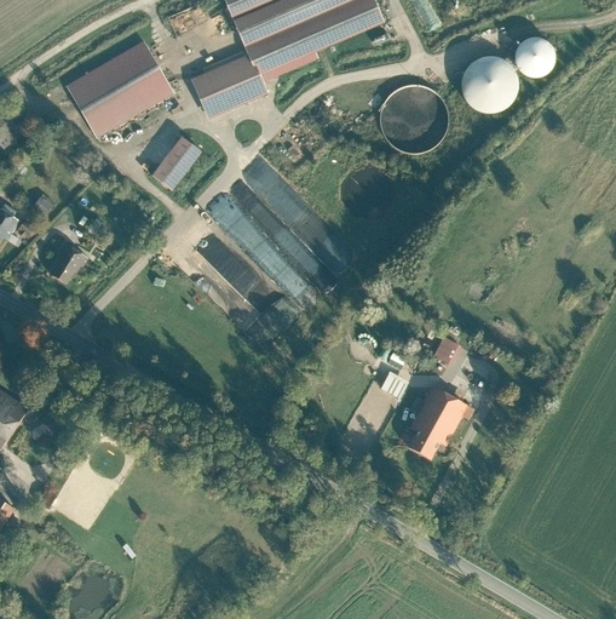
[(223,0),(248,56),(258,79),(385,23),(374,0),(223,0)]
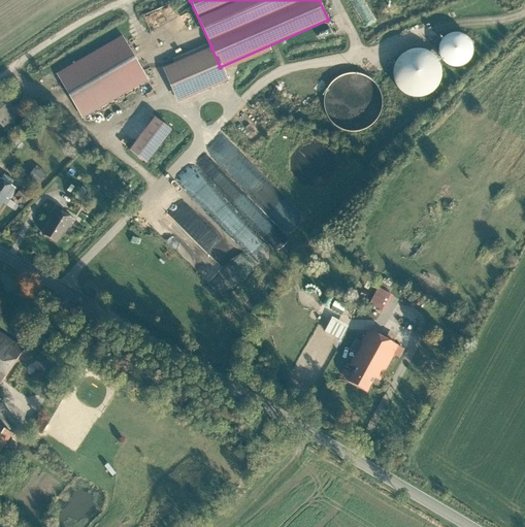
[(353,0),(363,22),(373,18),(365,0),(353,0)]
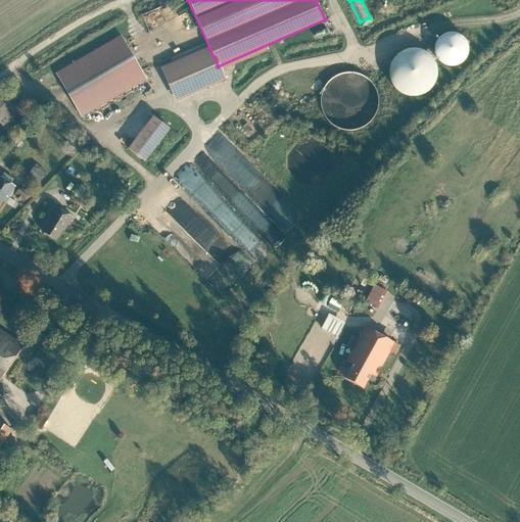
[(461,62),(466,59),(469,54),(470,48),(469,43),(466,38),(462,34),(456,32),(451,32),(444,34),(440,38),(437,42),(436,48),(437,54),(440,59),(444,62),(451,64),(456,64),(461,62)]
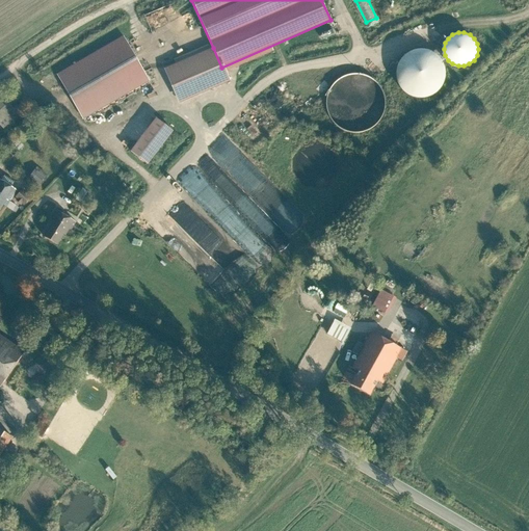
[(52,69),(55,74),(82,120),(149,81),(122,34),(73,63),(70,58),(52,69)]
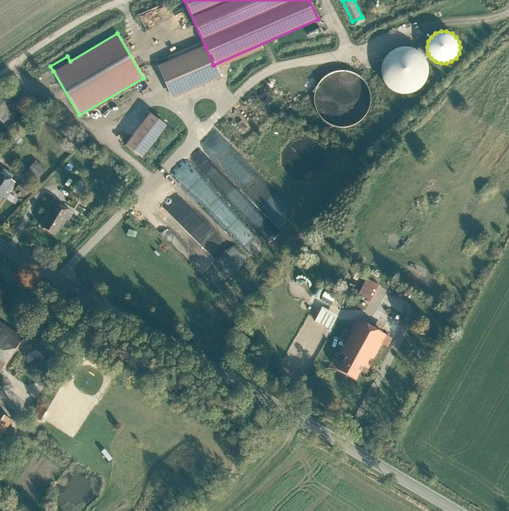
[(205,46),(157,68),(172,100),(220,78),(213,65),(205,46)]
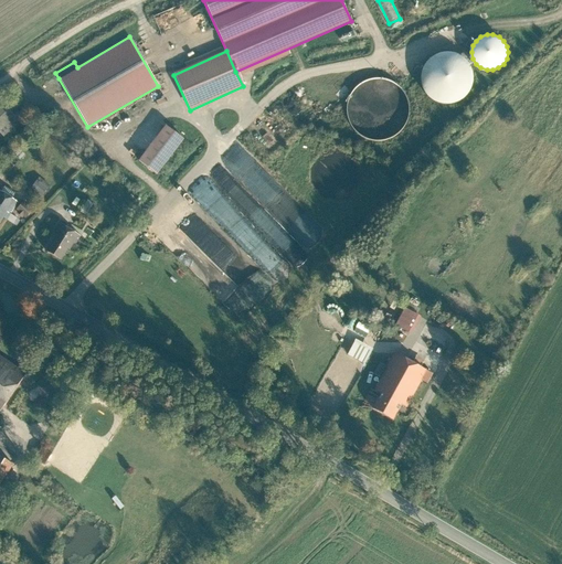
[(460,98),(466,94),(470,87),(473,81),(473,74),(470,67),(467,61),(462,56),(455,53),(448,52),(441,53),(434,56),(428,61),(425,66),(423,73),(423,81),(425,87),(428,93),(434,98),(441,100),(447,102),(454,102),(460,98)]
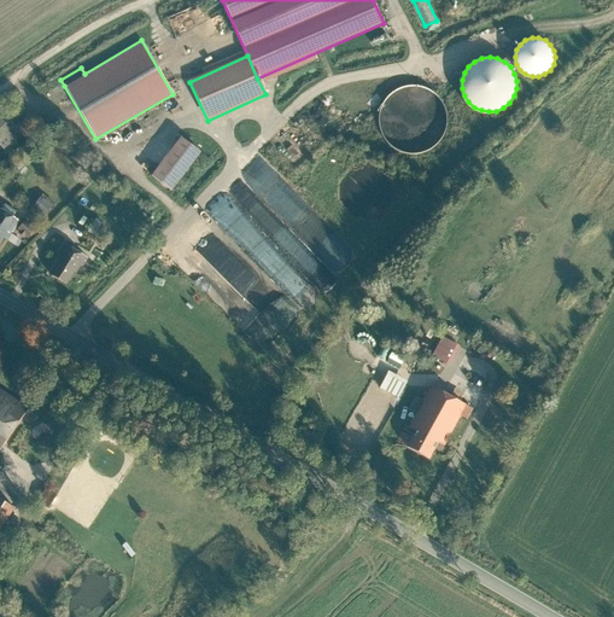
[(436,93),(414,83),(389,89),(379,114),(387,143),(411,152),(438,146),(446,123),(443,110),(439,108),(436,93)]
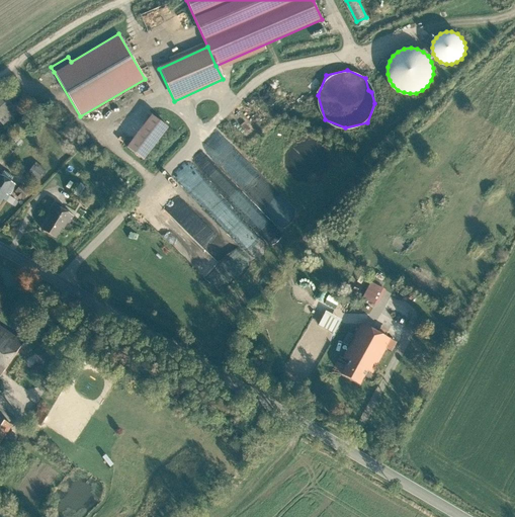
[(254,100),(232,121),(247,138),(269,116),(254,100)]
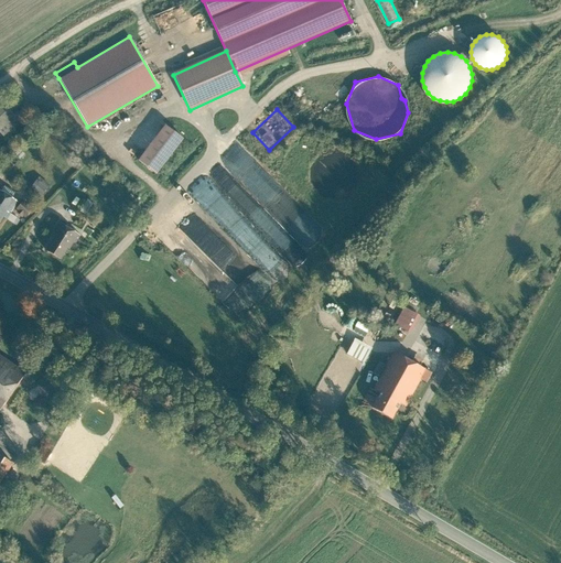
[(184,140),(164,126),(139,160),(158,174),(184,140)]
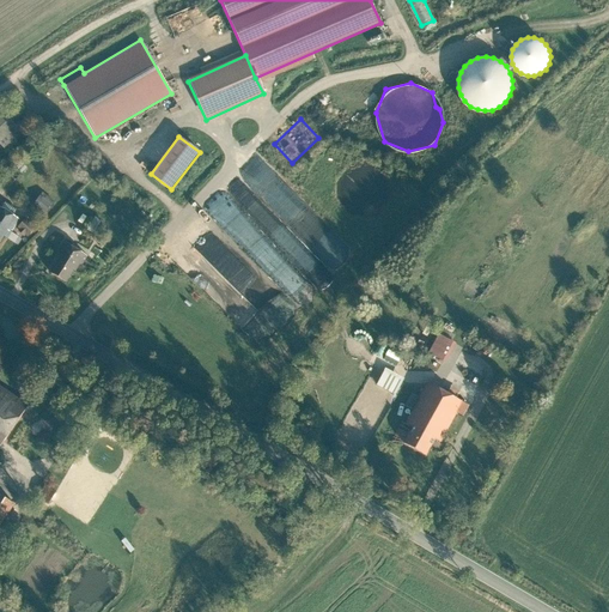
[(52,203),(41,193),(32,203),(43,212),(52,203)]
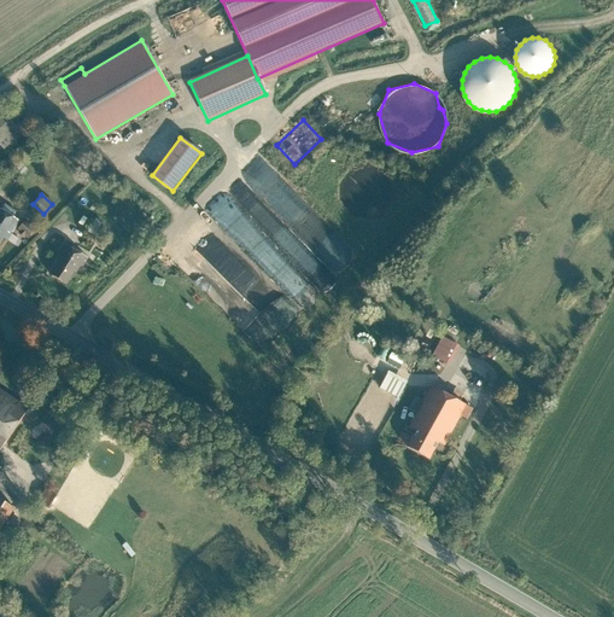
[(0,234),(5,226),(15,231),(18,222),(13,221),(16,217),(1,210),(0,213),(0,234)]
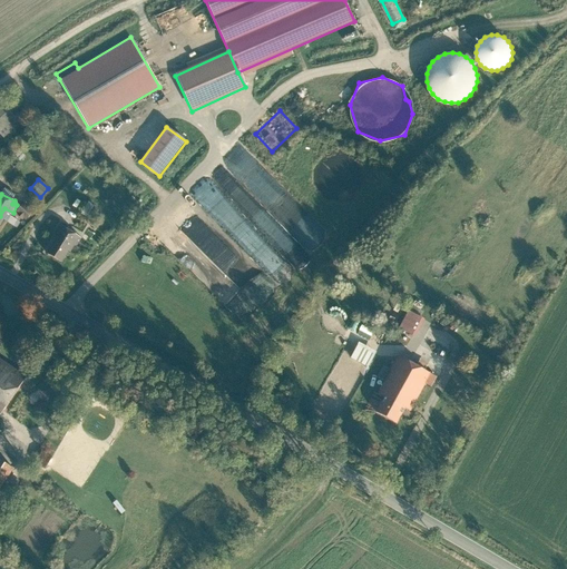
[(50,233),(56,235),(46,254),(62,262),(72,243),(76,245),(80,236),(56,223),(50,233)]
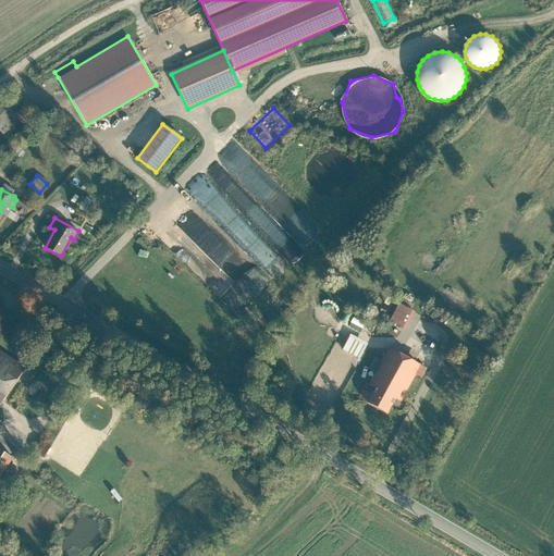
[(413,312),(398,306),(391,320),(404,328),(413,312)]
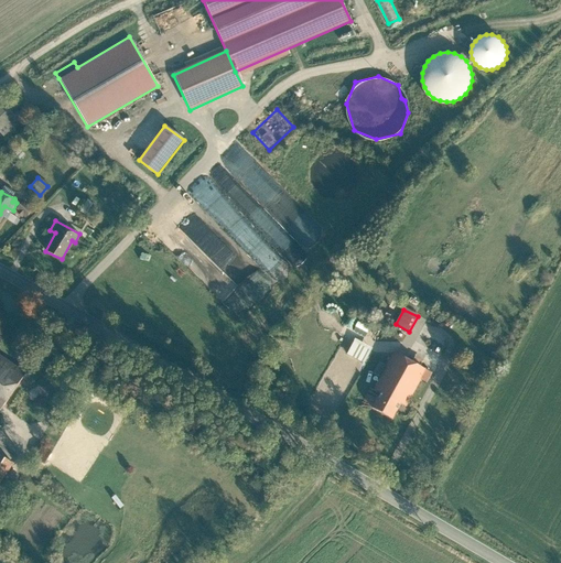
[(353,337),(346,354),(365,361),(371,345),(353,337)]
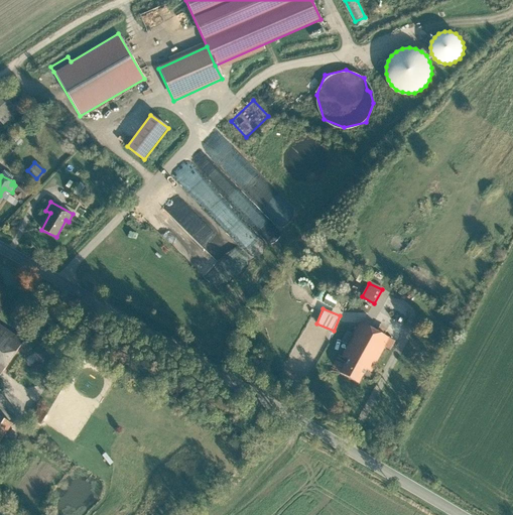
[(395,339),(357,318),(337,356),(347,362),(365,371),(371,374),(385,349),(389,351),(395,339)]
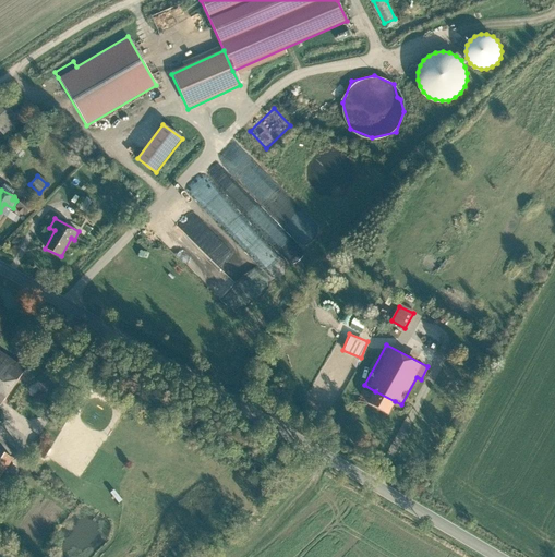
[(0,404),(25,367),(0,350),(0,404)]
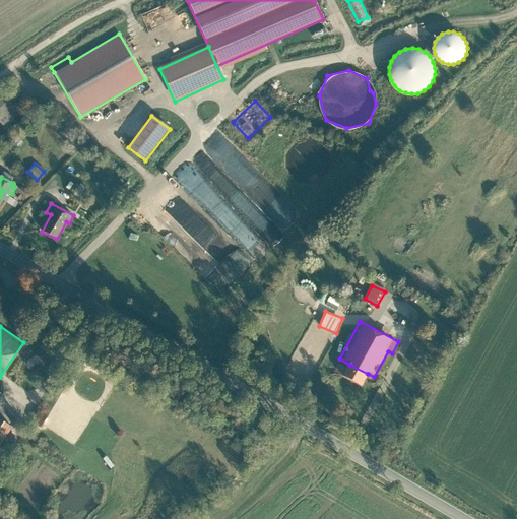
[(342,379),(361,388),(368,374),(349,365),(342,379)]
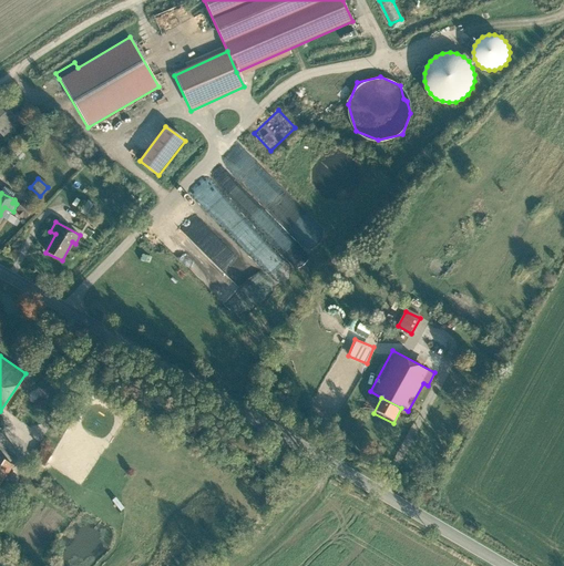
[(0,489),(14,469),(0,458),(0,489)]
